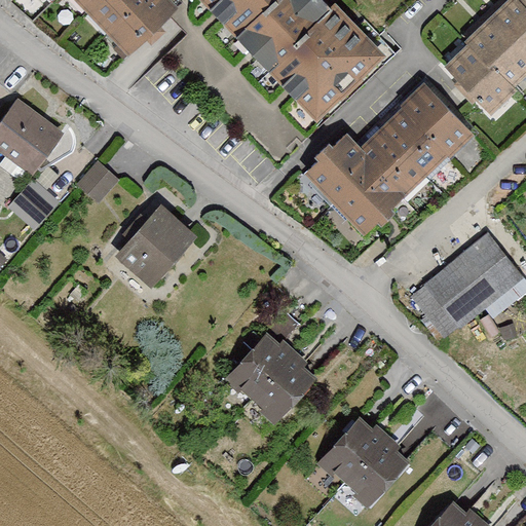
[(170,0),(75,0),(124,52),(175,5),(170,0)]
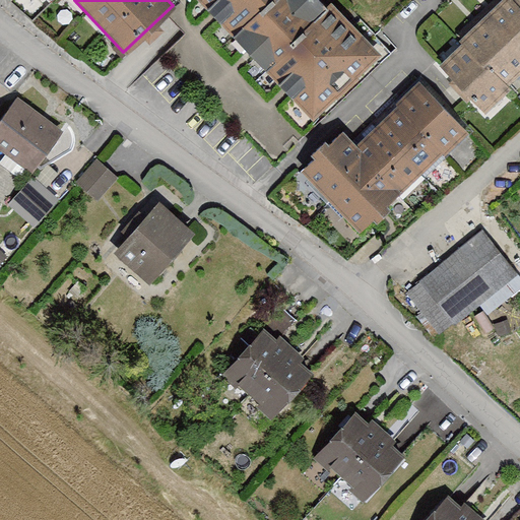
[(201,0),(235,35),(269,0),(201,0)]
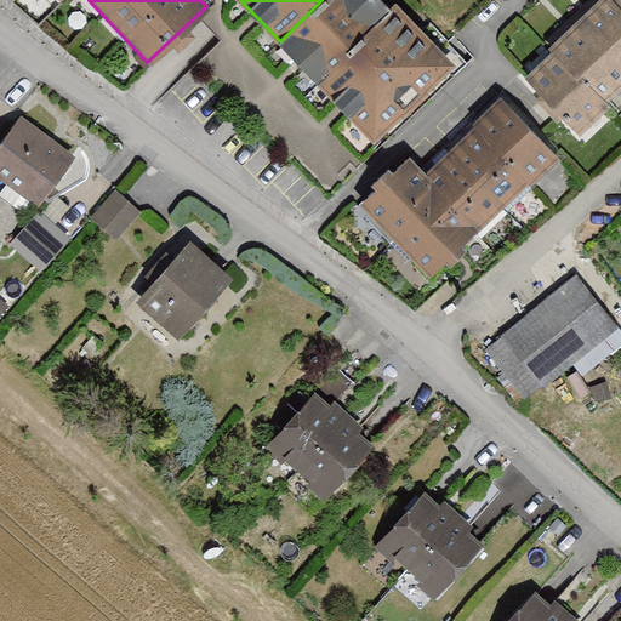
[(394,4),(391,0),(322,0),(280,41),(318,79),(394,4)]
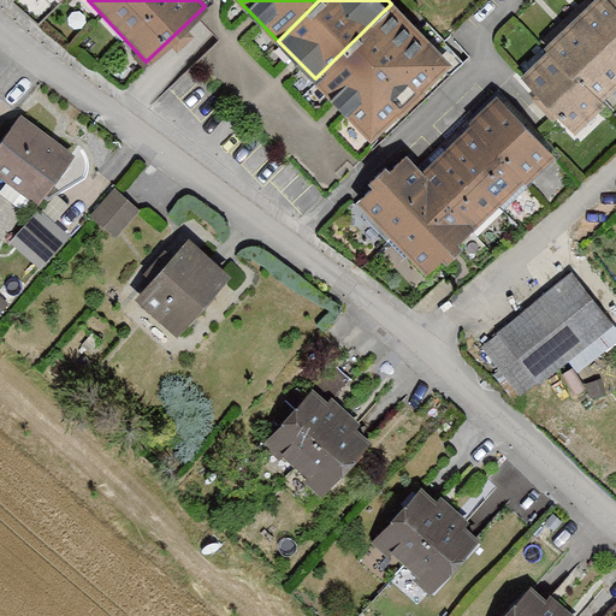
[(615,12),(603,0),(596,0),(546,47),(600,101),(615,86),(615,12)]
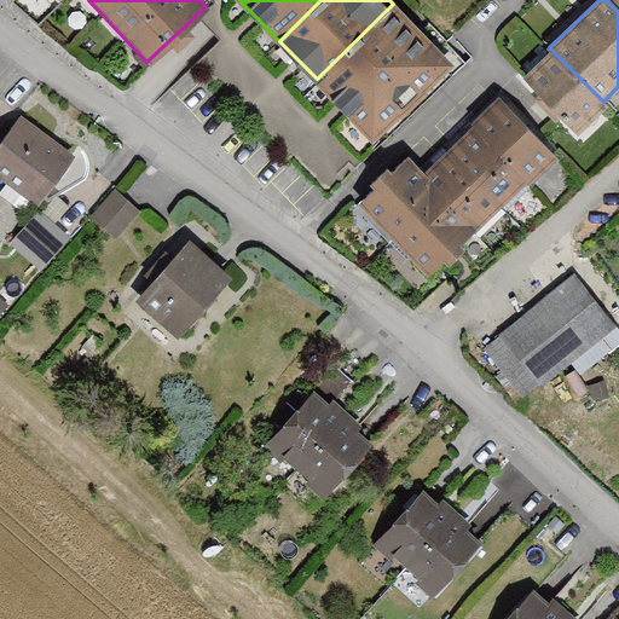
[(618,0),(606,0),(618,12),(618,0)]
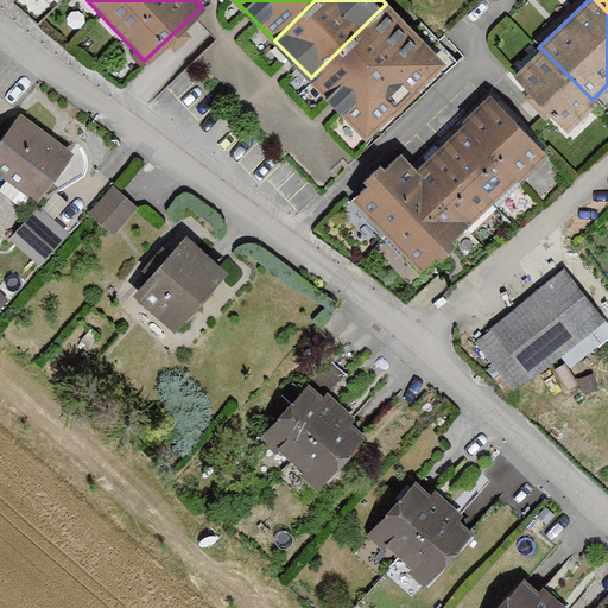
[(443,62),(386,4),(311,77),(308,81),(365,139),(443,62)]
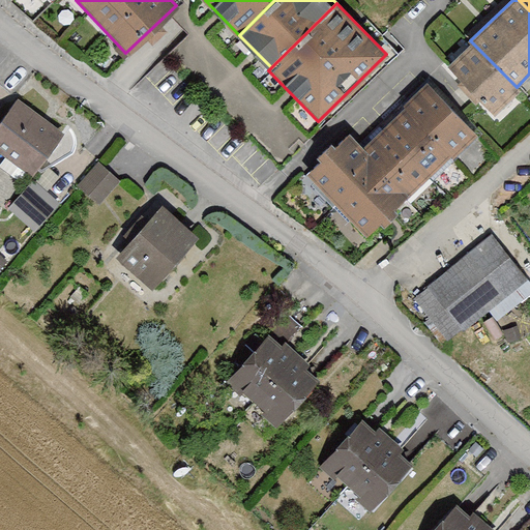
[(517,87),(470,40),(449,62),(496,108),(517,87)]
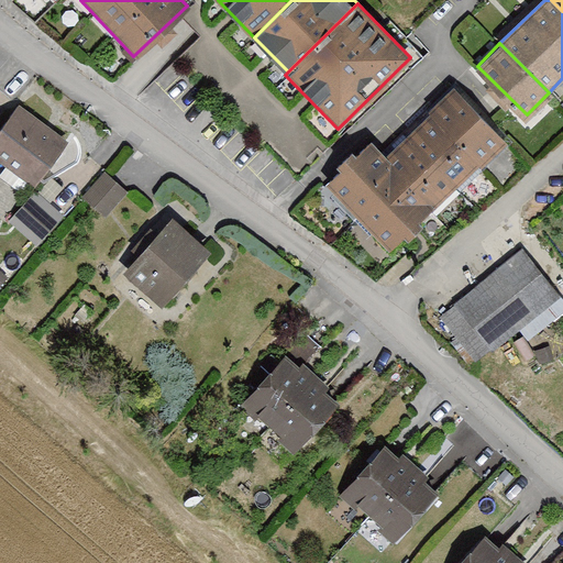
[(459,89),(431,116),(479,167),(507,141),(459,89)]
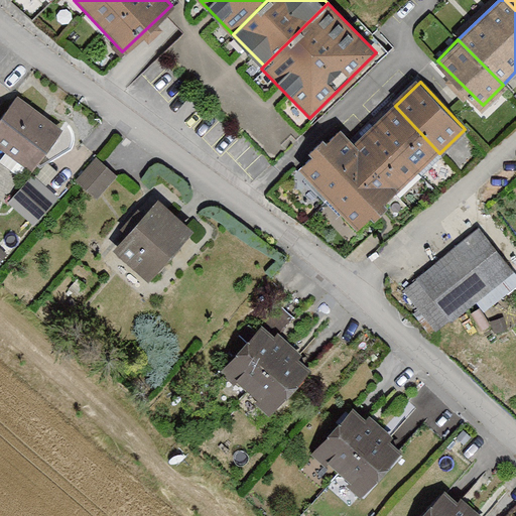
[(13,94),(0,112),(0,147),(29,168),(59,125),(13,94)]
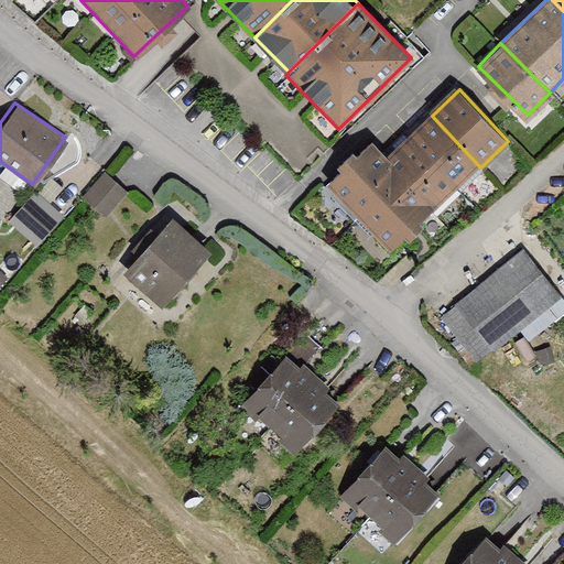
[(388,158),(368,138),(323,183),(392,252),(480,167),(432,116),(388,158)]
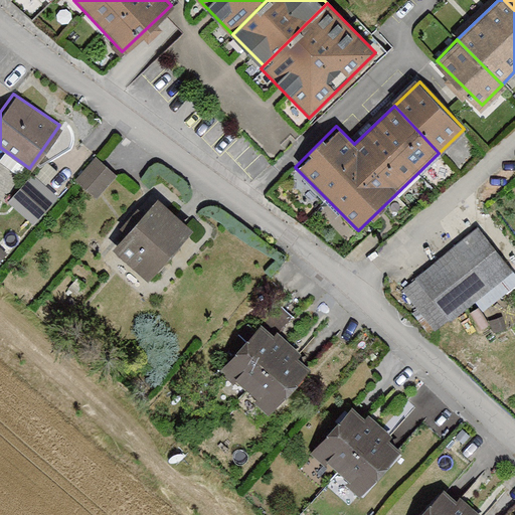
[(113,175),(93,158),(73,180),(95,197),(113,175)]
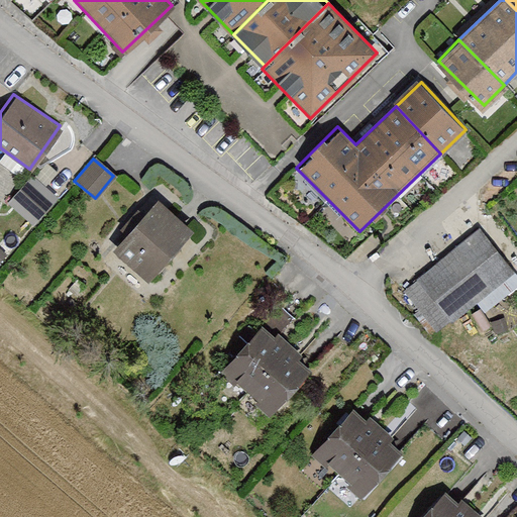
[(57,198),(32,179),(11,204),(34,224),(57,198)]
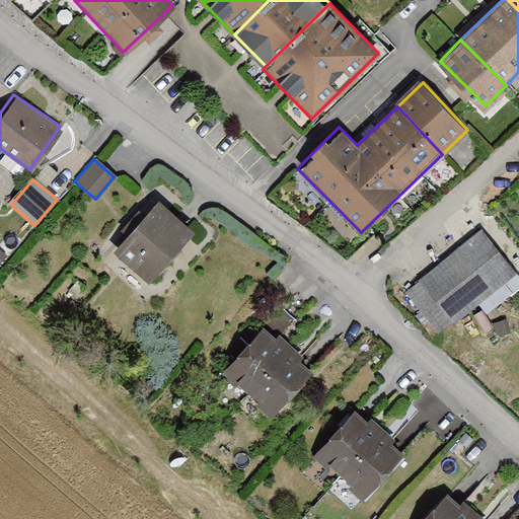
[(195,226),(157,198),(116,250),(153,280),(195,226)]
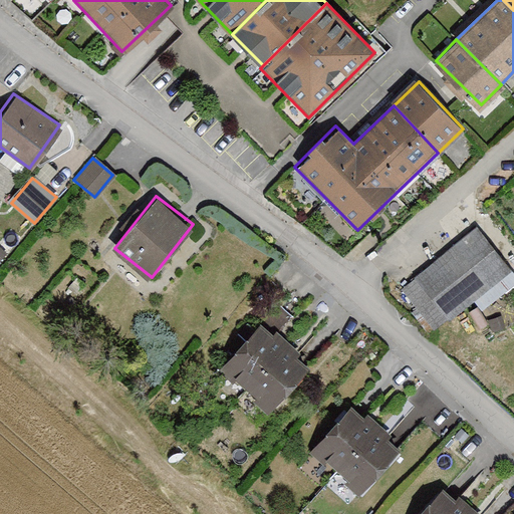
[(511,269),(477,226),(399,286),(432,329),(511,269)]
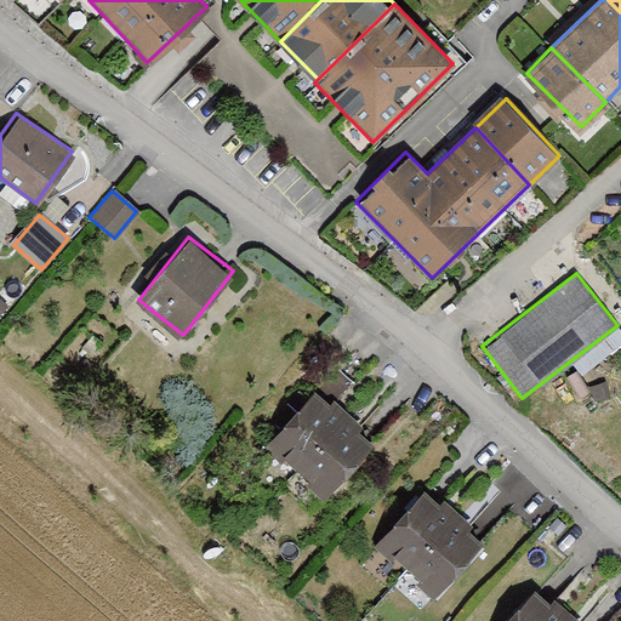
[(370,444),(306,393),(263,448),(328,499),(370,444)]
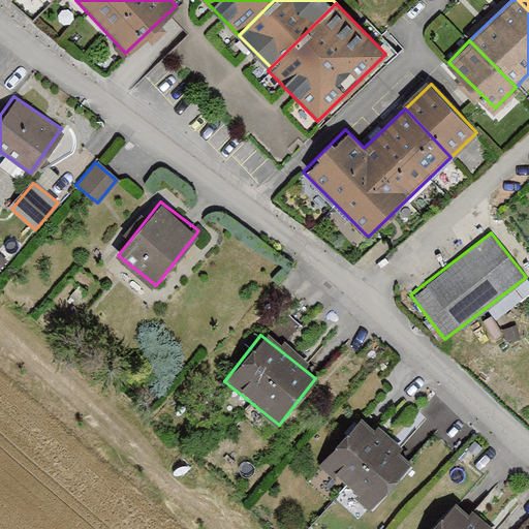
[(362,413),(318,464),(374,511),(417,461),(362,413)]
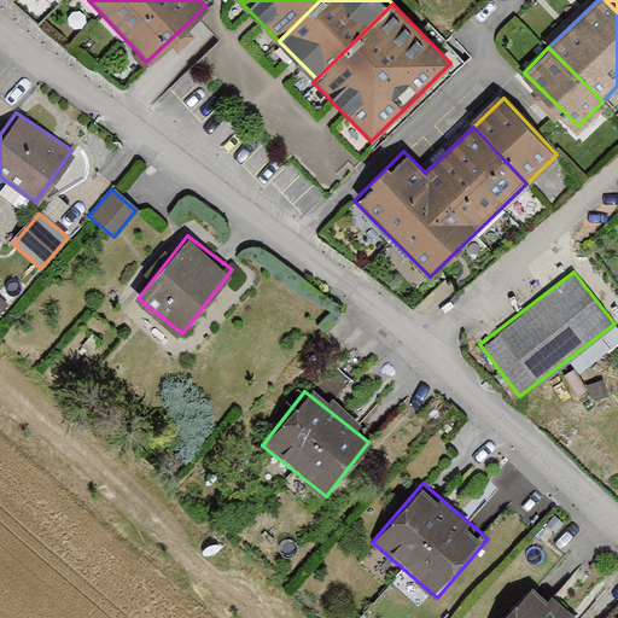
[(564,617),(530,587),(501,617),(564,617)]
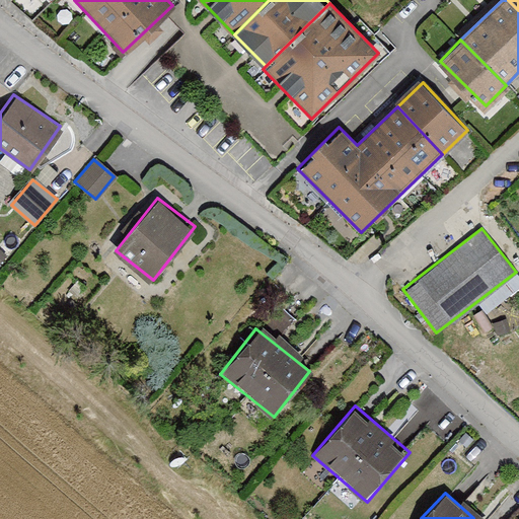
All buildings are outlined.
